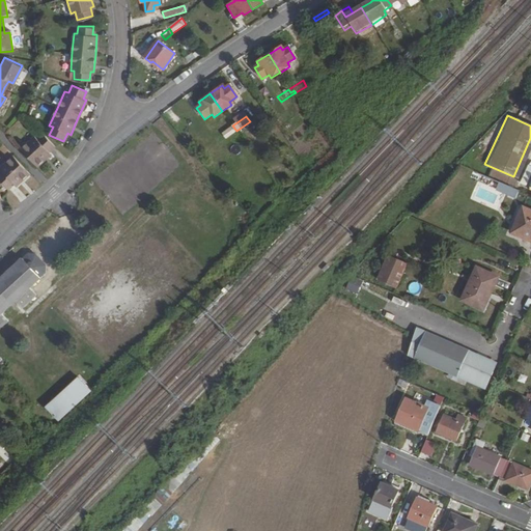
[(232,126),(222,133),(226,139),(236,131),(232,126)]
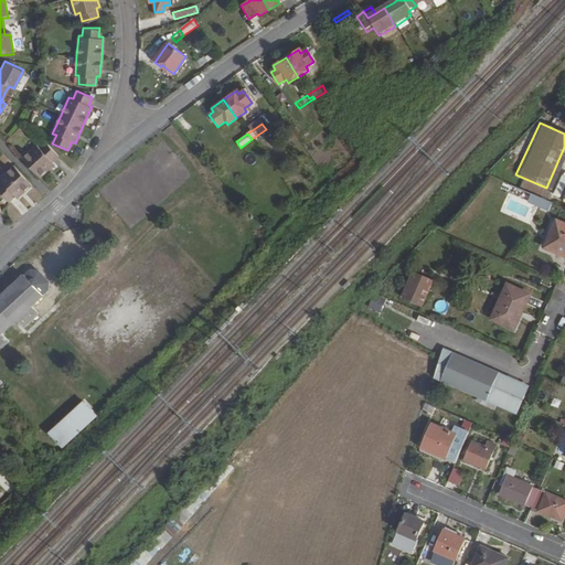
[(30,158),(48,176),(59,167),(55,163),(62,158),(50,145),(43,151),(41,148),(30,158)]
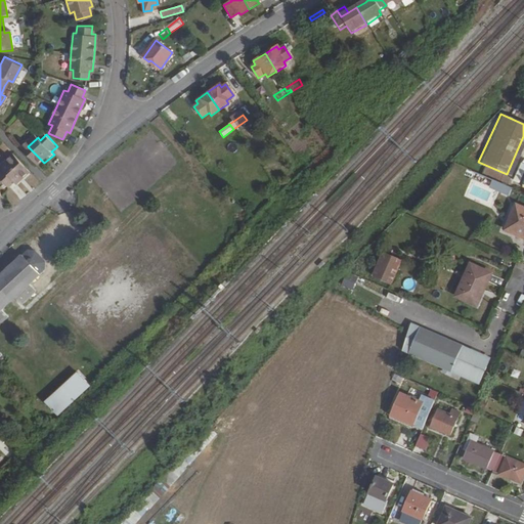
[(24,150),(40,167),(44,163),(28,146),(24,150)]
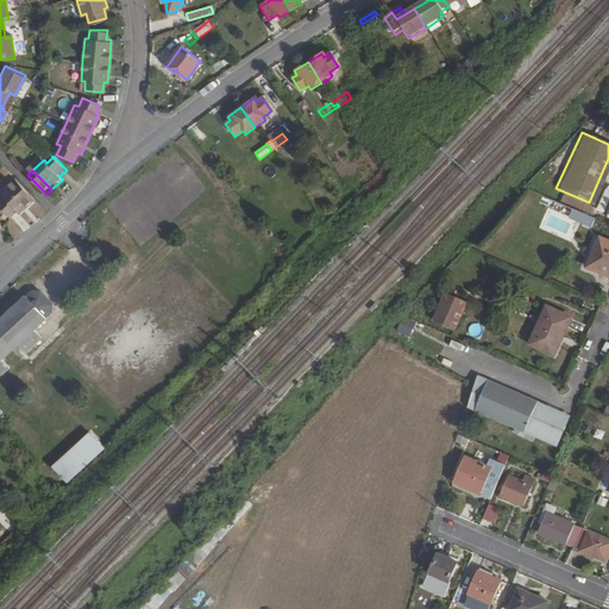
[(12,183),(30,203),(33,200),(16,181),(12,183)]
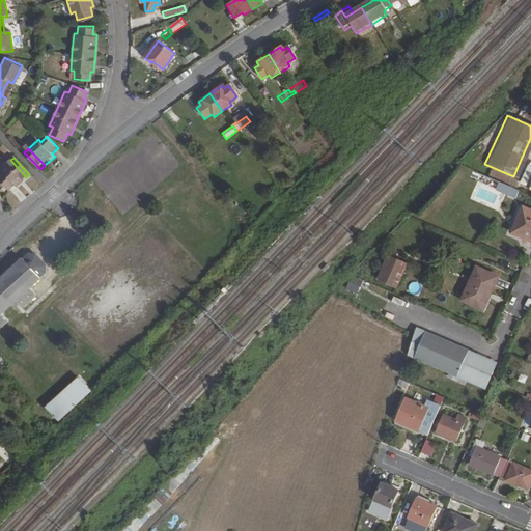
[(0,170),(2,173),(0,174),(0,182),(8,190),(14,185),(16,188),(26,177),(10,160),(0,169),(0,170)]
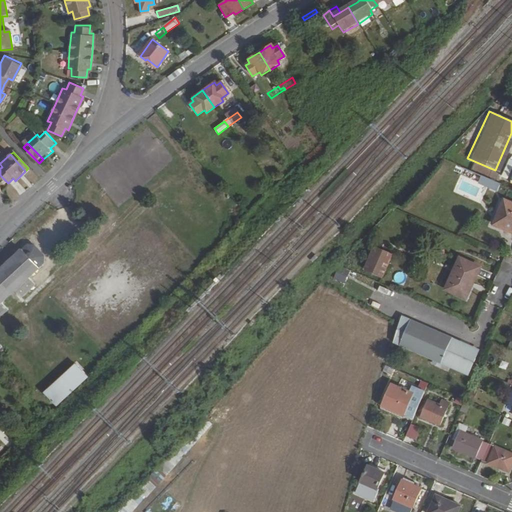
[(479,183),(497,191),(500,184),(482,176),(479,183)]
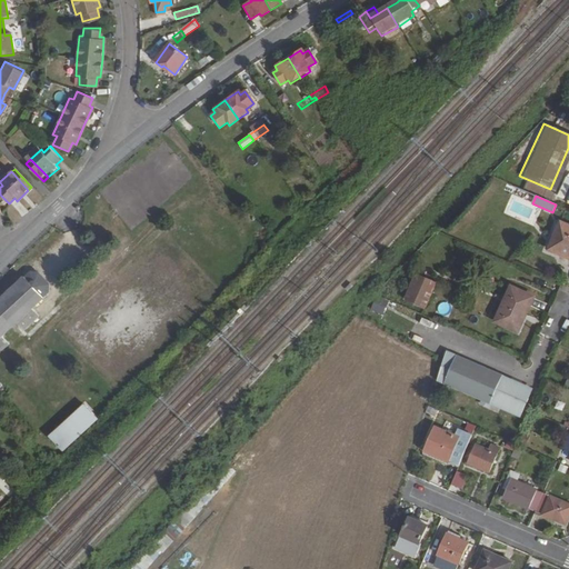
[(568,225),(560,221),(549,247),(568,255),(568,225)]
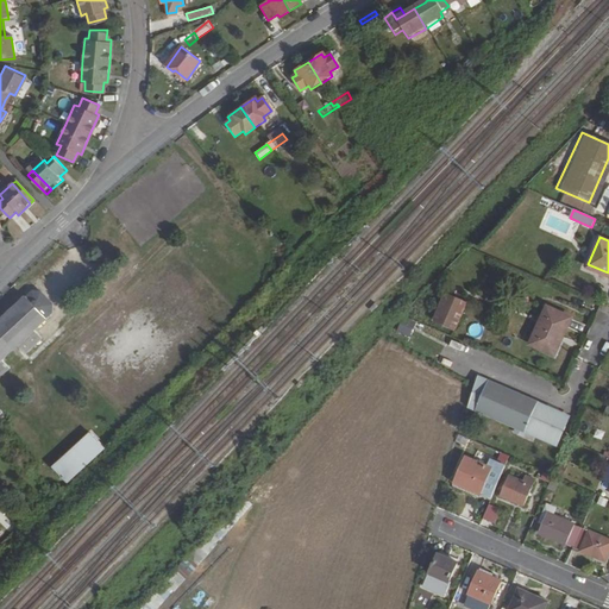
[(25,296),(0,319),(0,376),(8,369),(2,362),(19,346),(24,353),(42,338),(36,331),(48,320),(46,318),(52,313),(52,305),(41,293),(32,292),(26,297),(25,296)]
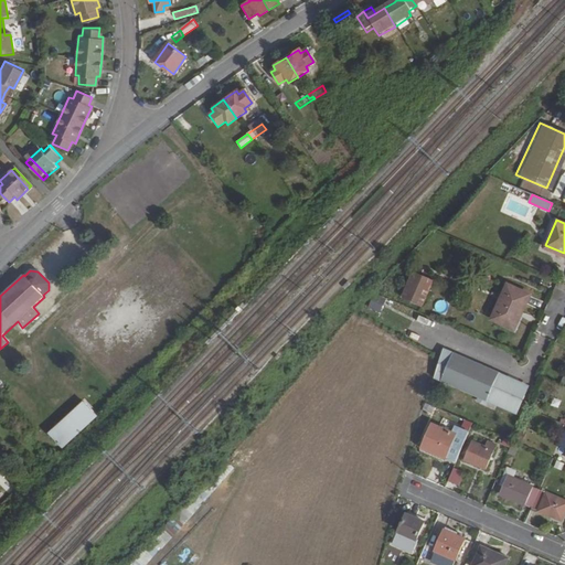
[(408,272),(397,298),(418,307),(429,280),(408,272)]
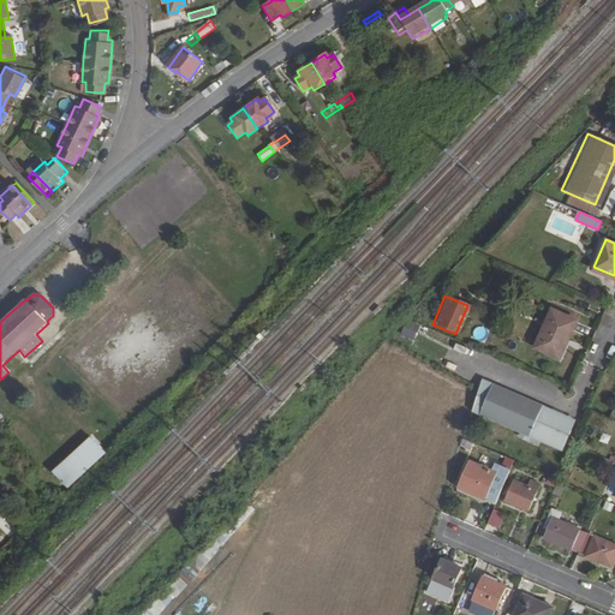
[(551,310),(536,347),(560,358),(577,321),(551,310)]
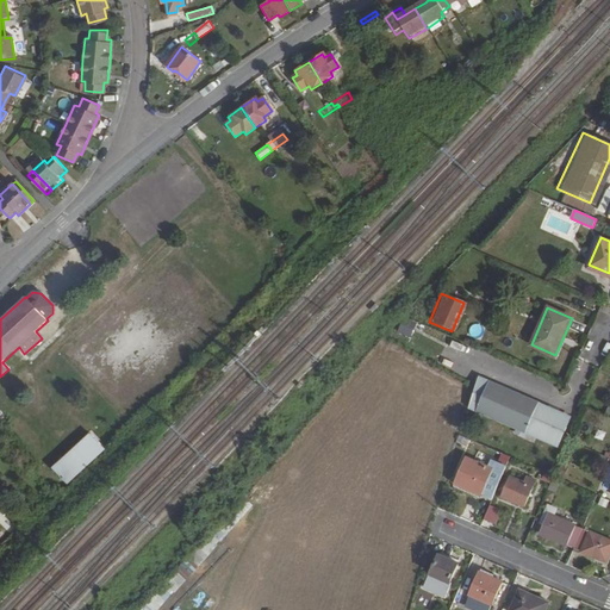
[(404,317),(392,341),(406,347),(417,323),(404,317)]
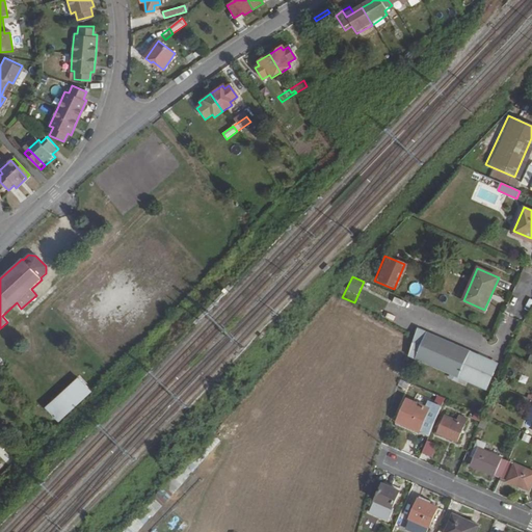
[(396,298),(394,303),(405,309),(407,303),(396,298)]
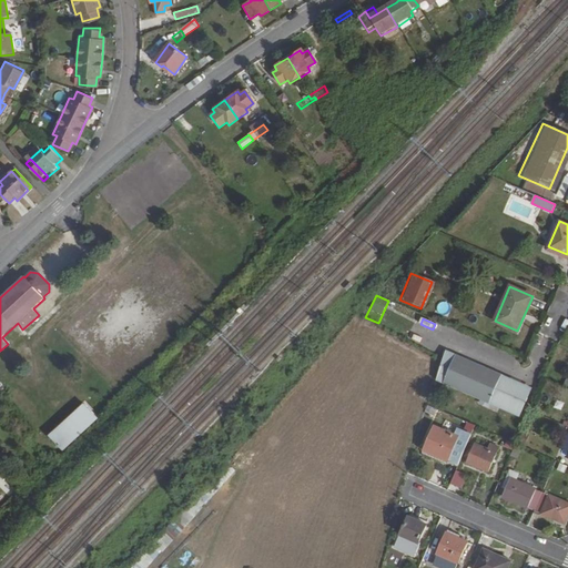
[(435,379),(521,416),(533,389),(444,352),(442,361),(435,379)]
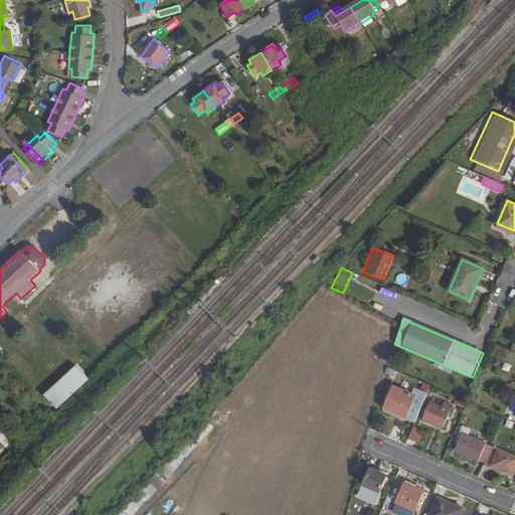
[(75,365),(44,393),(56,406),(88,378),(75,365)]
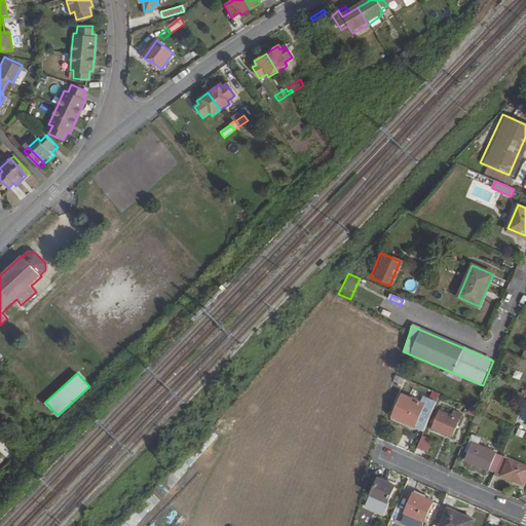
[(404,393),(395,414),(407,419),(406,422),(415,426),(416,423),(425,427),(437,401),(424,396),(422,402),(404,393)]
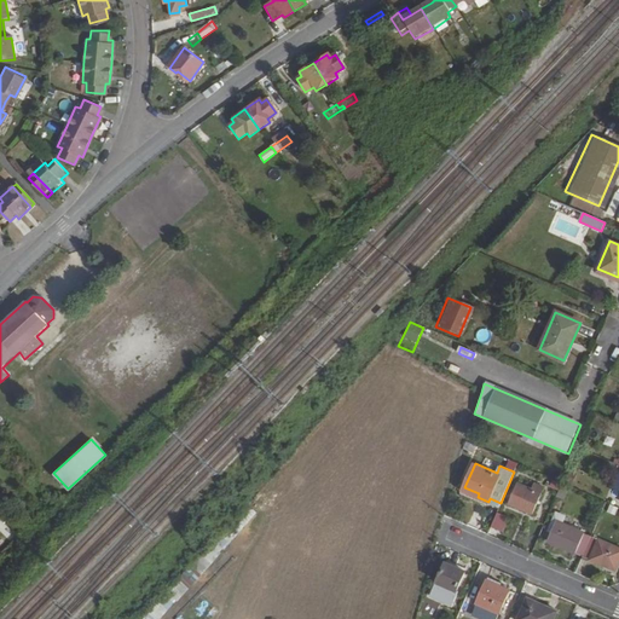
[(519,482),(509,503),(532,513),(544,487),(534,484),(532,489),(519,482)]
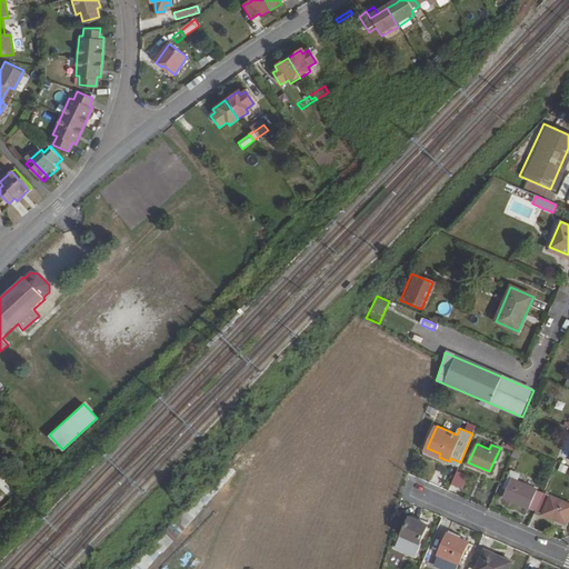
[(517,443),(511,456),(519,459),(523,447),(517,443)]
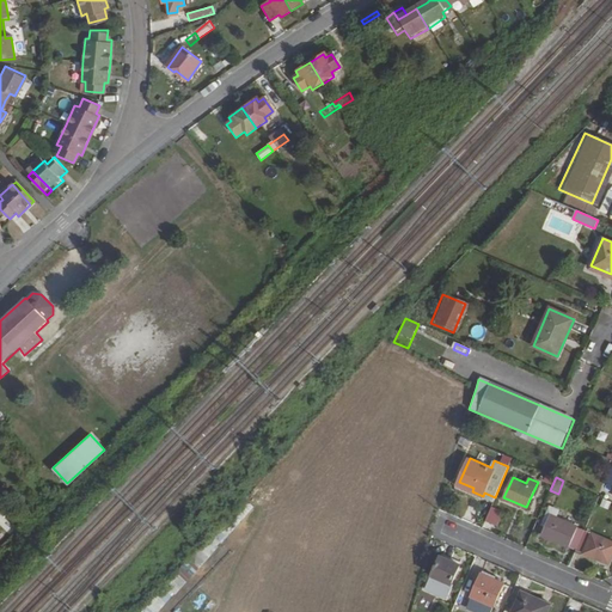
[(491,506),(485,520),(497,525),(502,510),(491,506)]
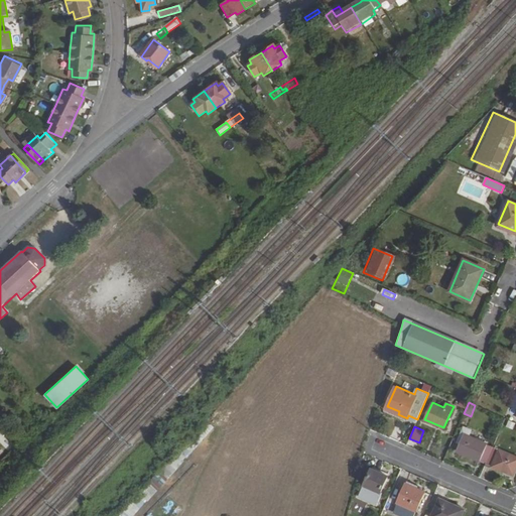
[(464,433),(457,450),(486,464),(493,446),(464,433)]
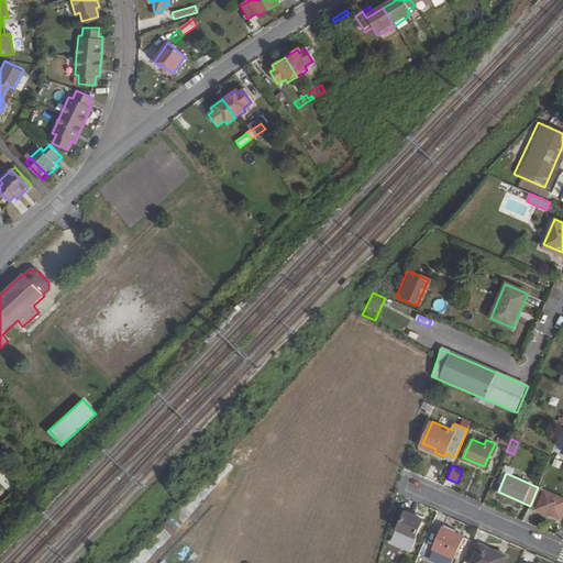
[(562,498),(538,487),(530,506),(560,519),(562,512),(562,498)]
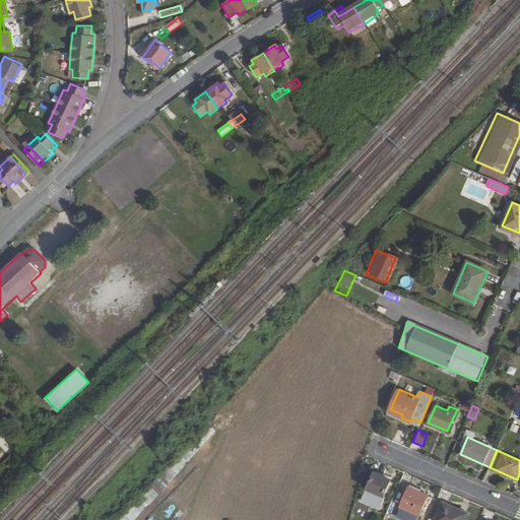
[(375,473),(368,490),(384,497),(392,480),(375,473)]
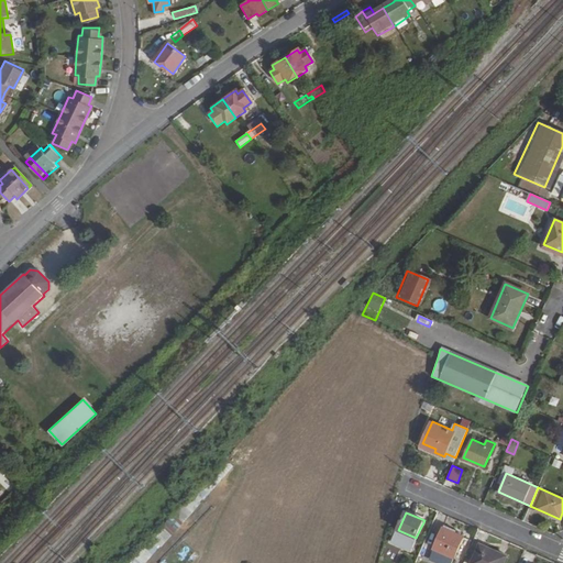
[(144,562),(176,528),(167,519),(128,562),(144,562)]
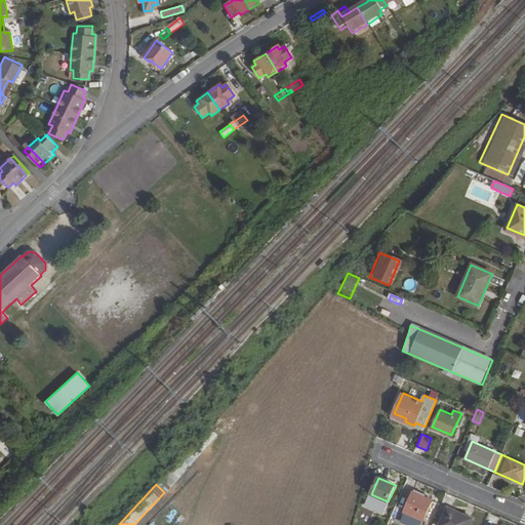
[(414,493),(406,512),(425,520),(434,501),(414,493)]
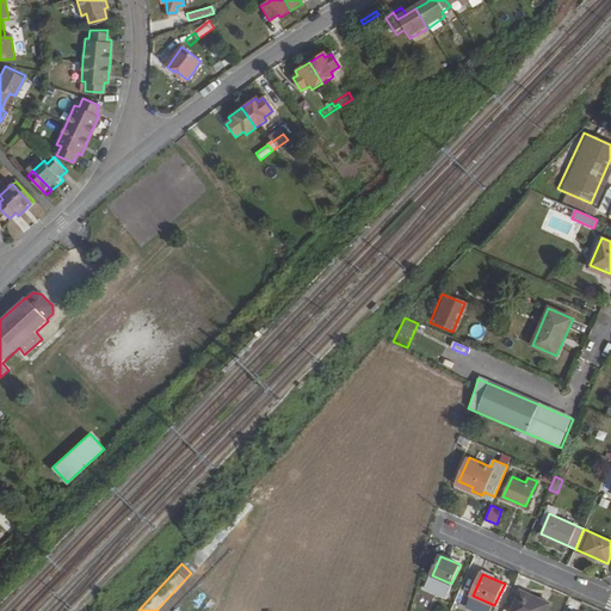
[(548,610),(551,604),(531,594),(529,598),(523,596),(514,610),(548,610)]
